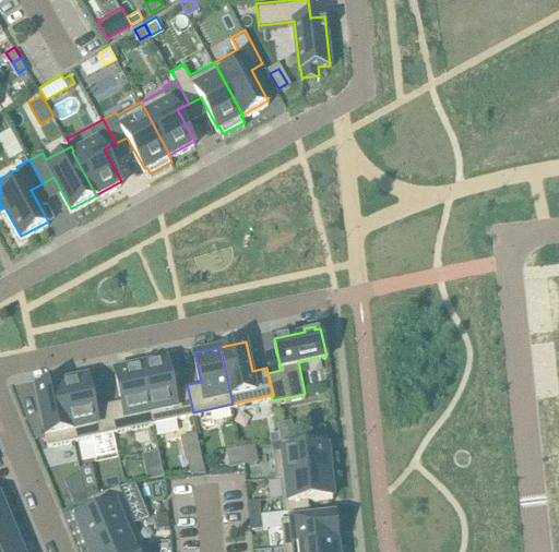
[(193,412),(187,384),(174,387),(167,359),(141,364),(153,420),(193,412)]
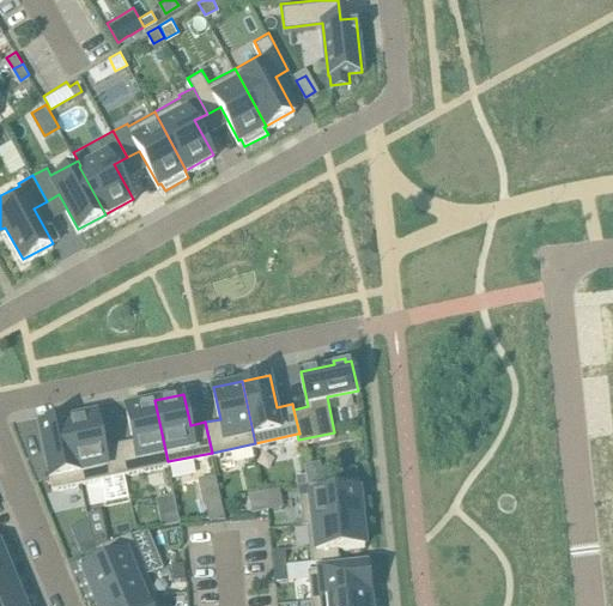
[(168,461),(155,400),(126,406),(133,437),(117,441),(125,471),(168,461)]
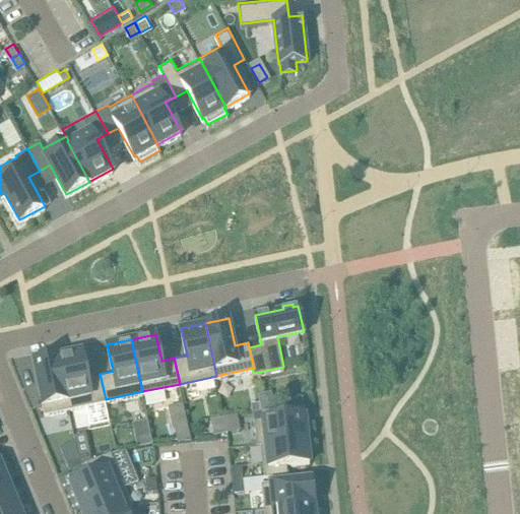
[(100,374),(87,377),(81,349),(57,355),(68,407),(106,399),(100,374)]
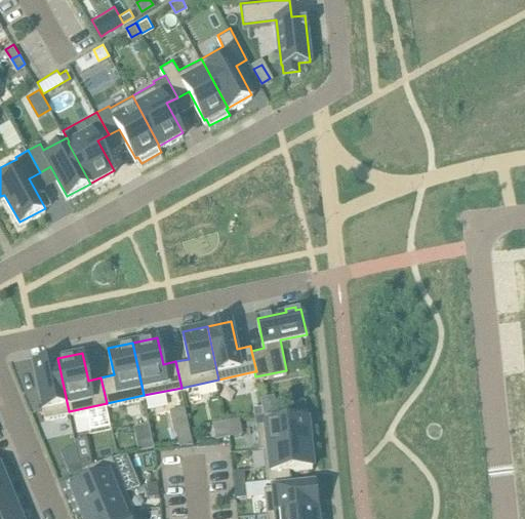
[(41,358),(42,362),(34,363),(45,416),(69,411),(57,358),(51,360),(50,357),(41,358)]
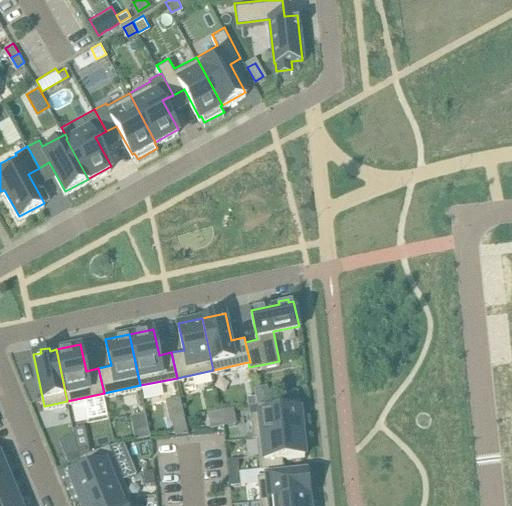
[(297,387),(288,389),(290,398),(300,397),(297,387)]
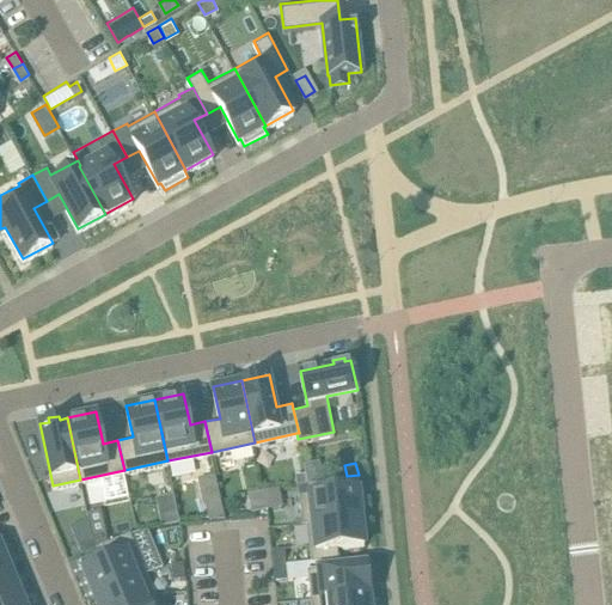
[(306,471),(297,472),(297,481),(307,480),(306,471)]
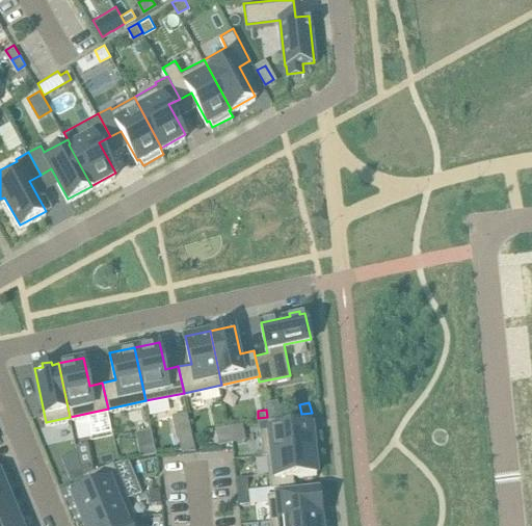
[(269,418),(259,419),(260,427),(262,453),(267,452),(314,447),(311,422),(288,424),(287,416),(282,416),(268,417),(269,418)]
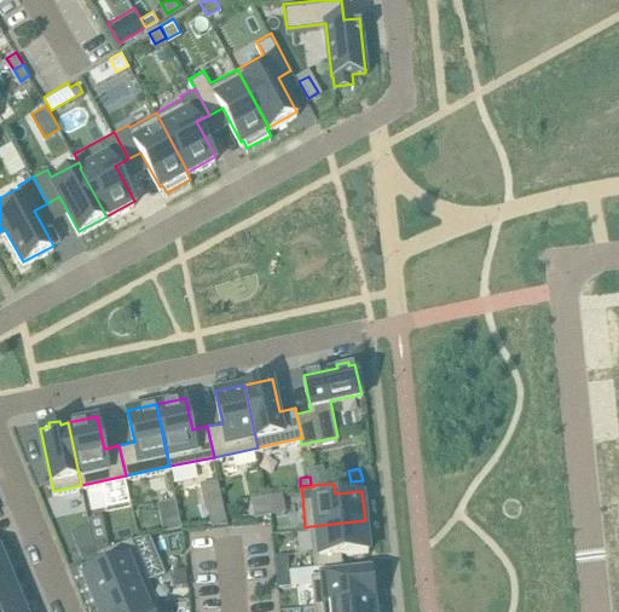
[(282,489),(267,492),(271,511),(287,508),(282,489)]
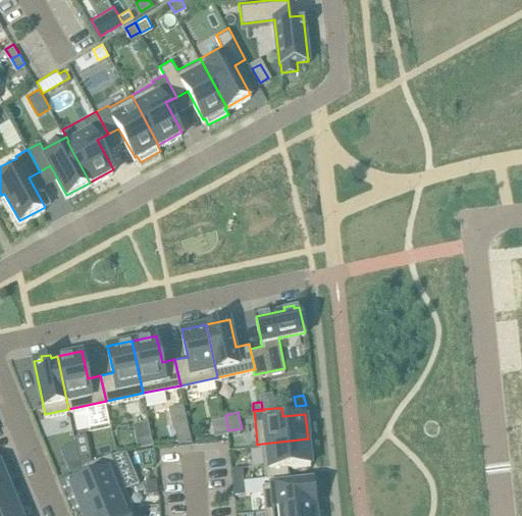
[(188,422),(174,425),(177,435),(190,433),(188,422)]
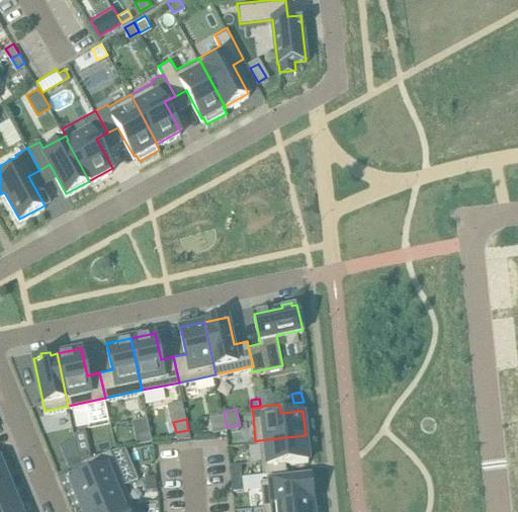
[(86,428),(74,431),(75,435),(78,450),(81,459),(86,458),(91,456),(86,428)]
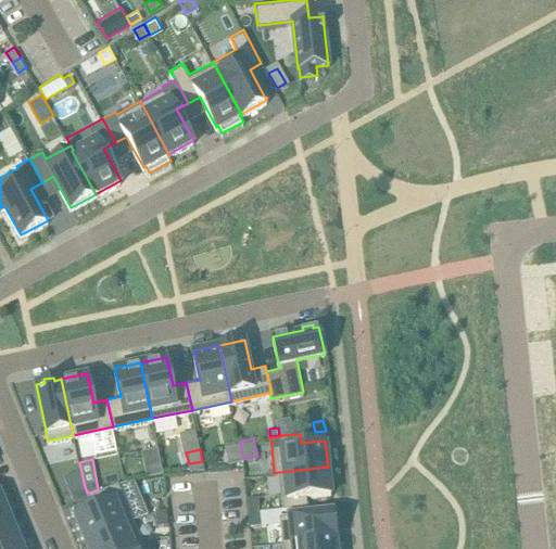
[(161,461),(146,464),(147,473),(163,470),(161,461)]
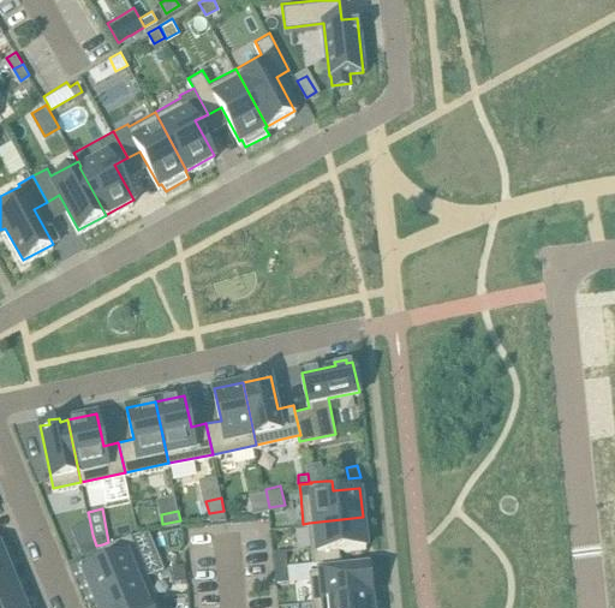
[(309,523),(312,561),(320,560),(320,559),(340,558),(339,548),(365,544),(363,517),(309,523)]
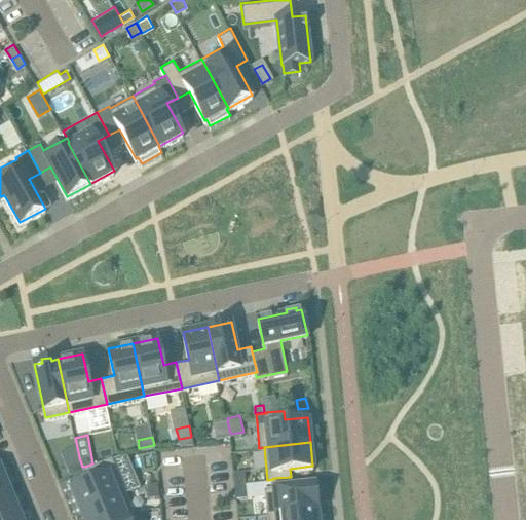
[(92,478),(71,486),(80,509),(126,490),(140,484),(126,452),(112,455),(92,463),(87,466),(92,478)]
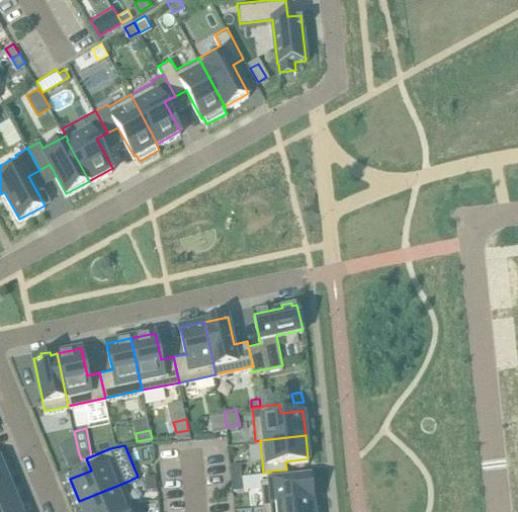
[(78,450),(66,455),(69,464),(81,459),(78,450)]
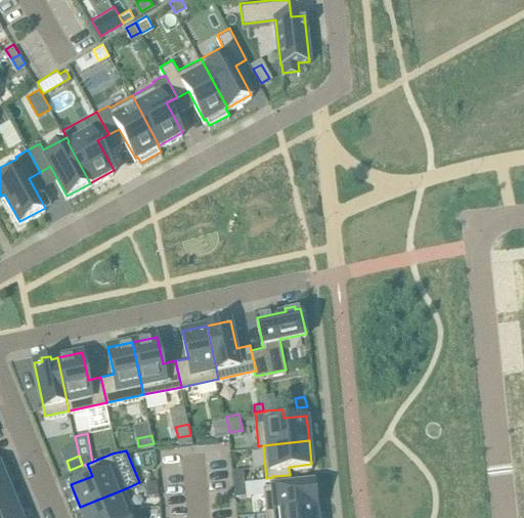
[(234,480),(245,479),(244,466),(233,467),(234,480)]
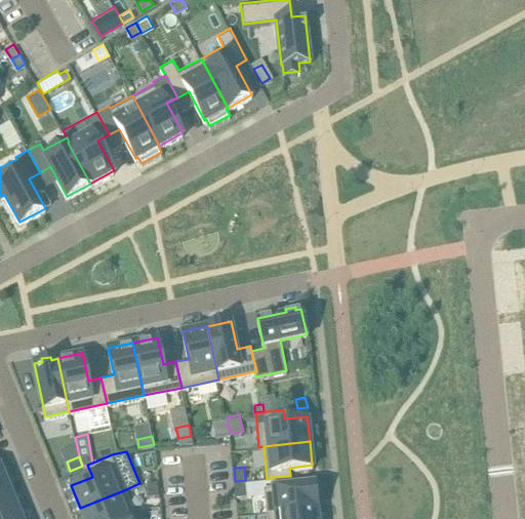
[(273,477),(273,478),(274,485),(264,486),(267,511),(316,506),(314,481),(291,483),(290,476),(273,477)]
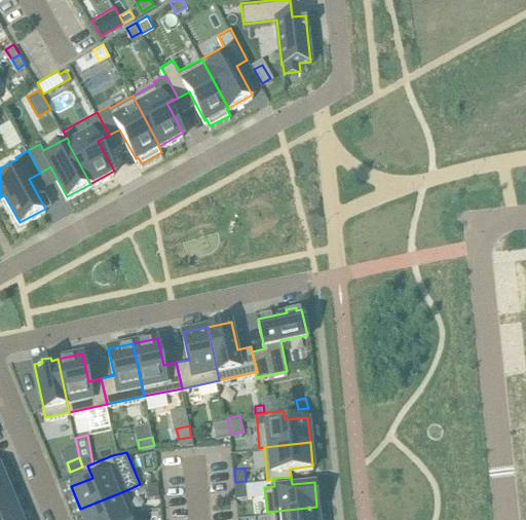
[(157,480),(147,481),(149,494),(158,493),(157,480)]
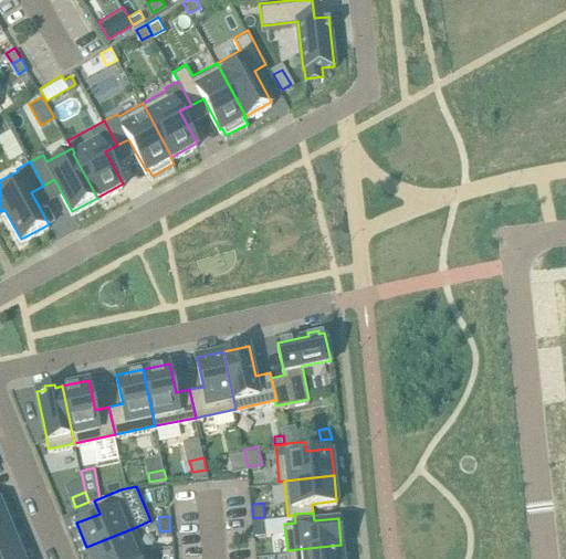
[(264,517),(253,518),(255,533),(266,531),(264,517)]
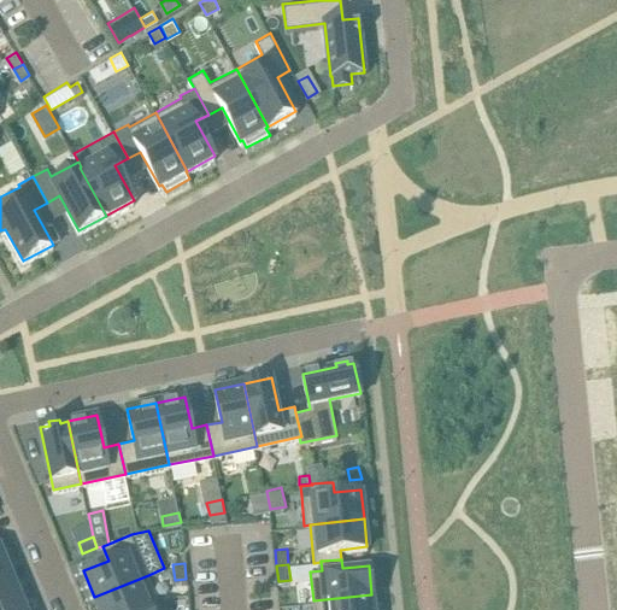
[(0,603),(19,596),(9,570),(0,573),(0,603)]
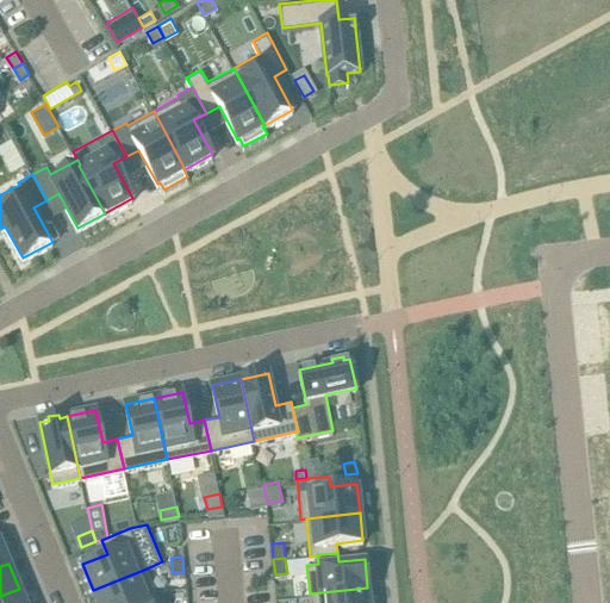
[(98,602),(132,602),(156,594),(147,569),(93,590),(98,602)]
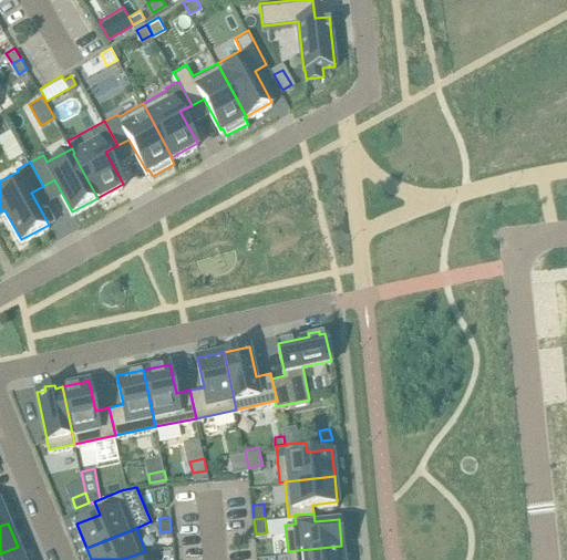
[(288,551),(288,559),(342,559),(341,546),(288,551)]
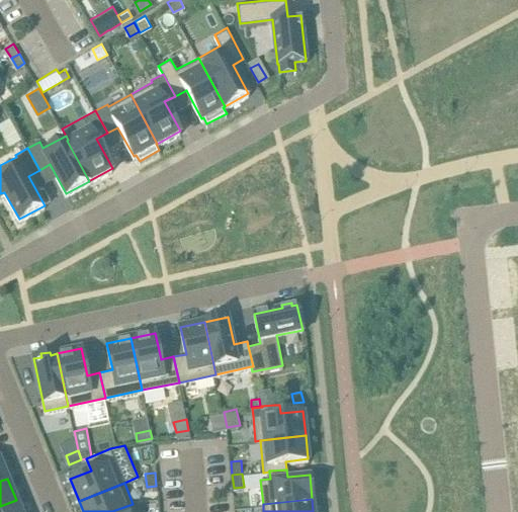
[(0,506),(0,511),(21,511),(16,500),(0,506)]
